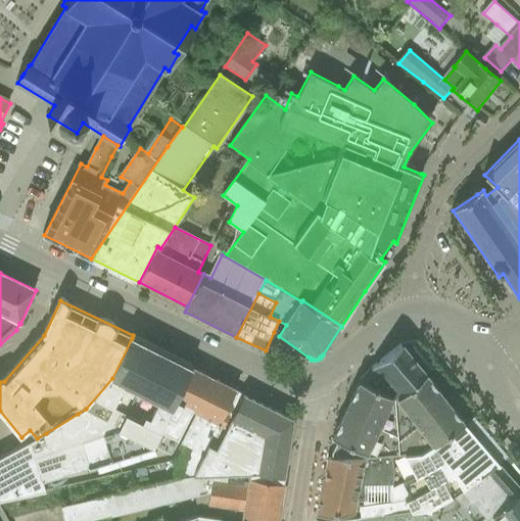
[(30,442),(35,459),(122,429),(130,411),(128,411),(157,351),(132,338),(112,378),(86,409),(78,414),(46,433),(37,438),(30,442)]
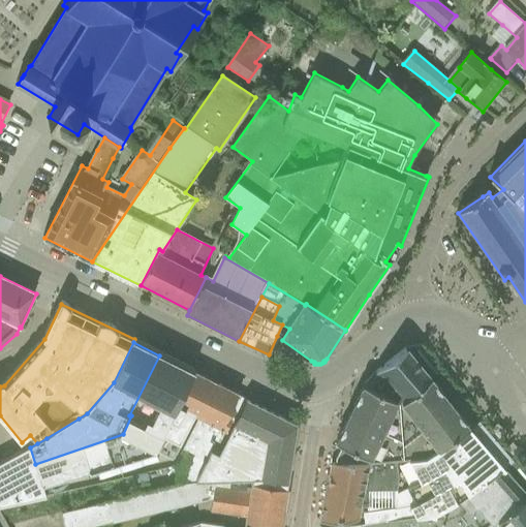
[(377,373),(365,386),(401,404),(431,379),(407,349),(377,373)]
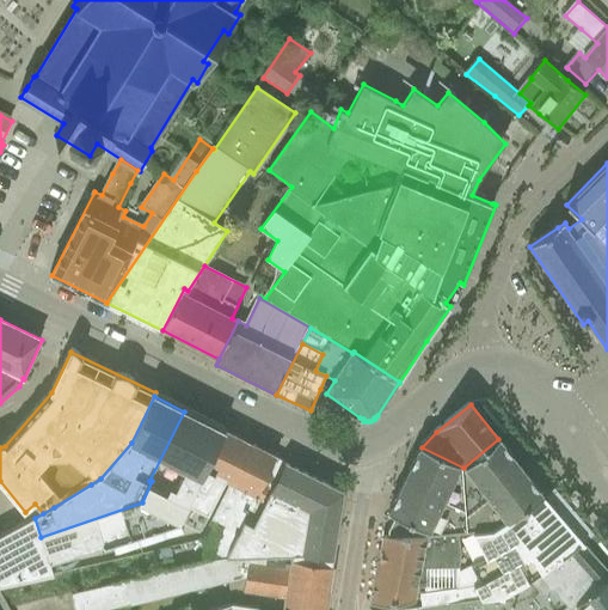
[(182,524),(191,504),(189,502),(206,470),(225,432),(222,431),(184,412),(149,481),(152,481),(142,502),(98,520),(41,537),(50,566),(51,565),(136,538),(151,534),(182,524)]
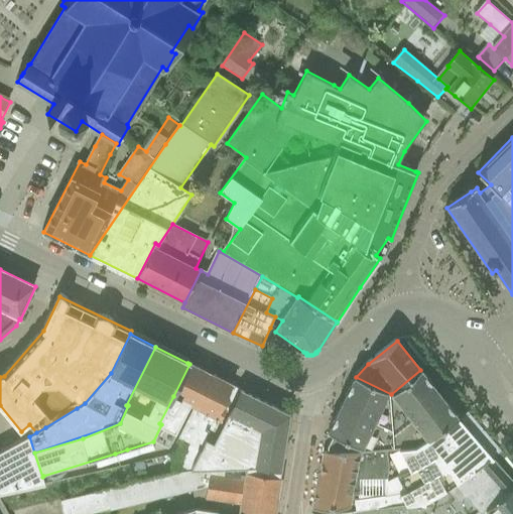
[(173,396),(190,405),(194,406),(197,407),(213,375),(210,374),(189,364),(173,396)]
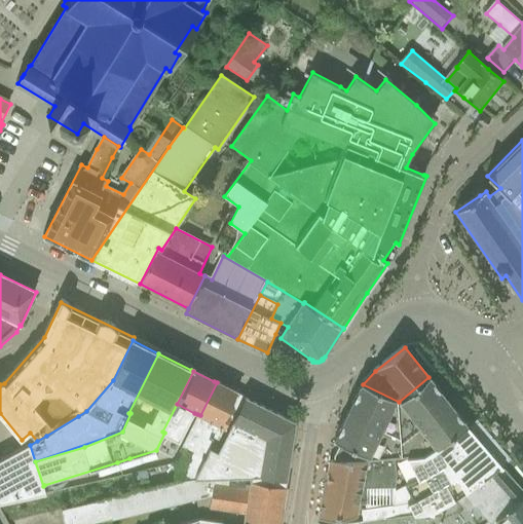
[(428,377),(399,402),(403,458),(407,458),(424,457),(469,427),(428,377)]
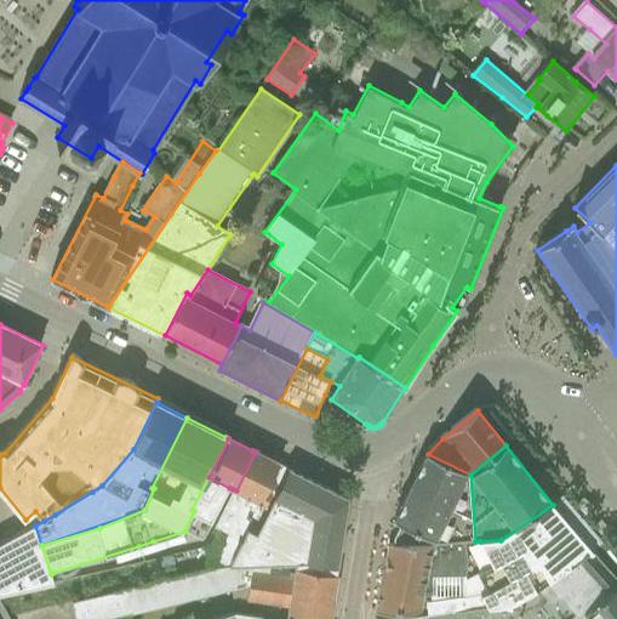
[(230,537),(213,569),(230,566),(245,539),(250,531),(255,520),(260,522),(274,493),(269,490),(281,465),(256,452),(236,490),(239,492),(233,494),(215,529),(230,537)]
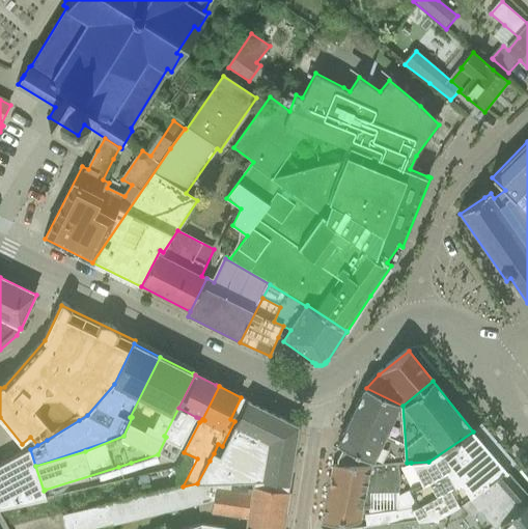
[(338,462),(338,467),(397,464),(407,463),(403,406),(366,388),(339,446),(344,448),(338,462)]
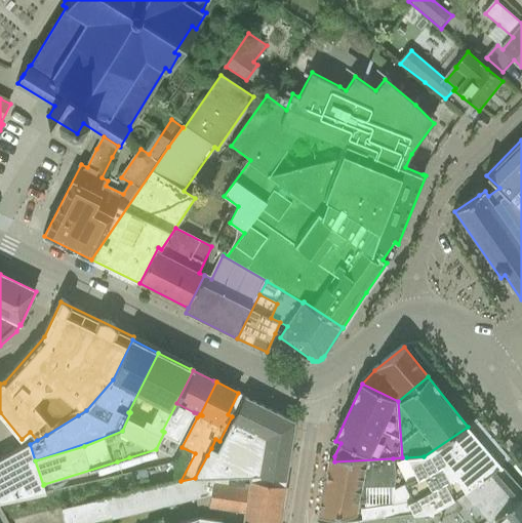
[(248,398),(225,441),(292,451),(296,423),(248,398)]
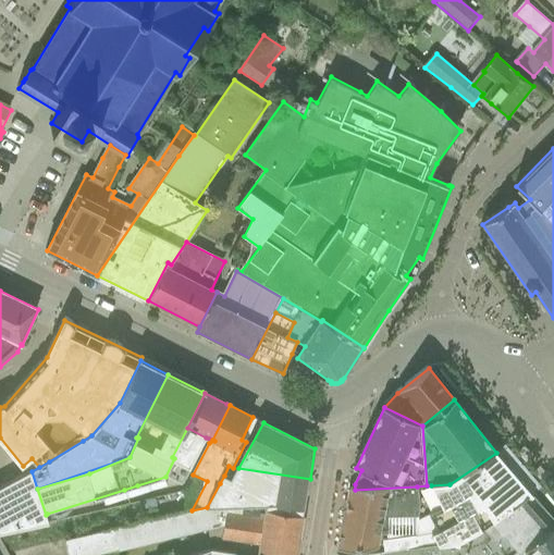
[(417,537),(385,540),(386,553),(410,550),(464,545),(497,521),(542,488),(506,445),(496,454),(496,453),(450,484),(431,485),(444,509),(419,522),(419,527),(417,537)]
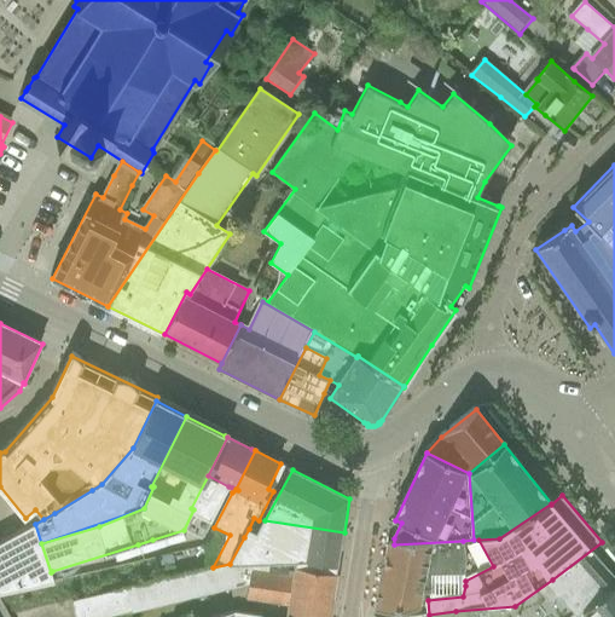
[(244,537),(230,564),(290,563),(306,563),(314,564),(338,568),(344,532),(265,520),(257,534),(249,529),(244,537)]
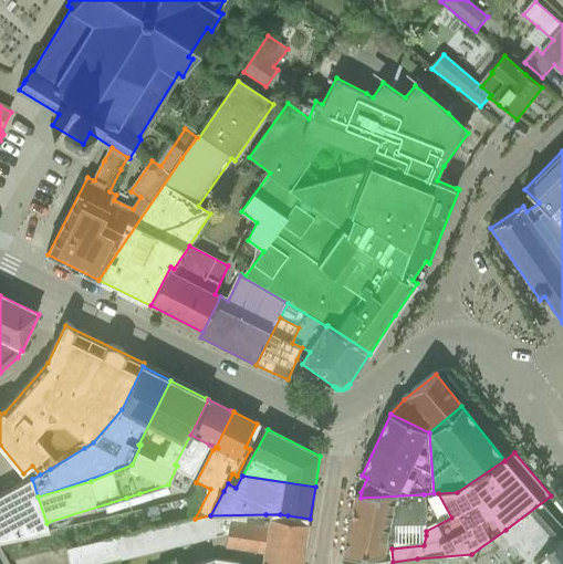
[(32,479),(0,495),(0,542),(51,532),(48,522),(47,523),(38,497),(32,479)]
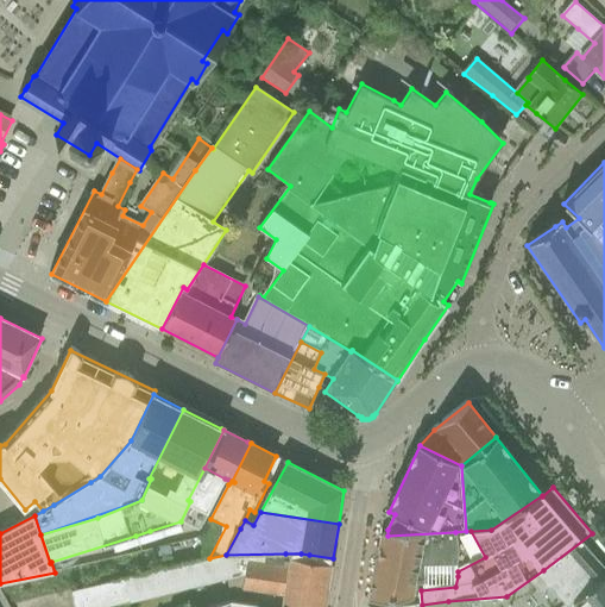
[(384,536),(371,601),(401,601),(401,606),(414,606),(411,595),(421,590),(455,587),(458,576),(458,571),(458,565),(459,551),(455,532),(388,536),(384,536)]
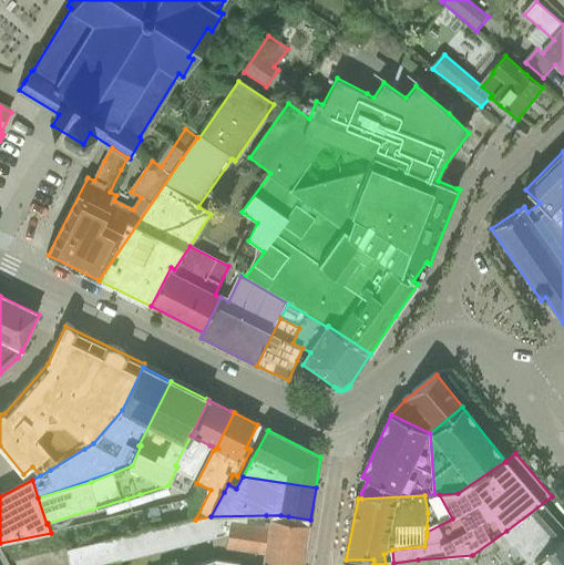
[(527,564),(563,535),(563,510),(552,496),(506,531),(472,555),(418,560),(393,563),(386,564),(527,564)]
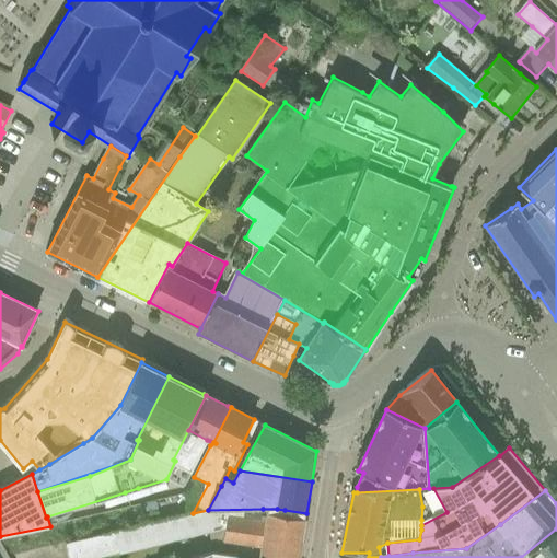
[(208,510),(193,513),(68,543),(71,557),(97,557),(120,553),(120,555),(210,533),(210,534),(229,530),(302,542),(306,513),(285,510),(277,509),(263,509),(208,510)]
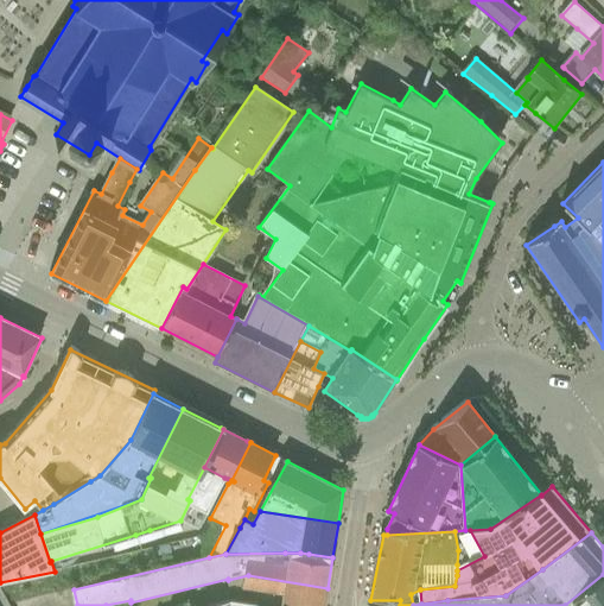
[(603,574),(565,605),(603,605),(603,574)]
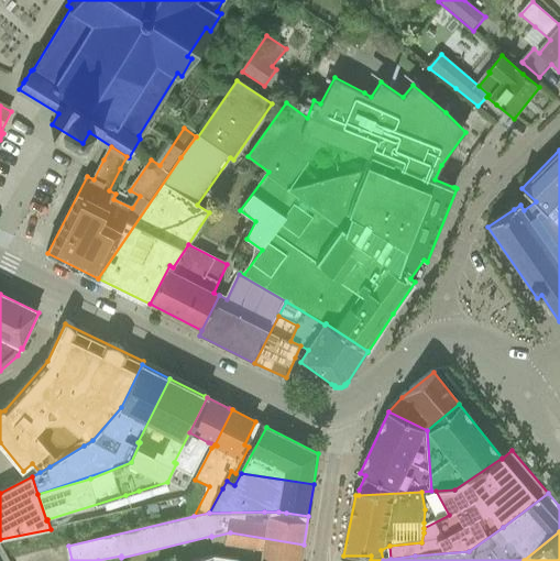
[(230,532),(211,537),(212,545),(228,547),(228,546),(263,551),(262,560),(300,560),(304,545),(230,532)]
